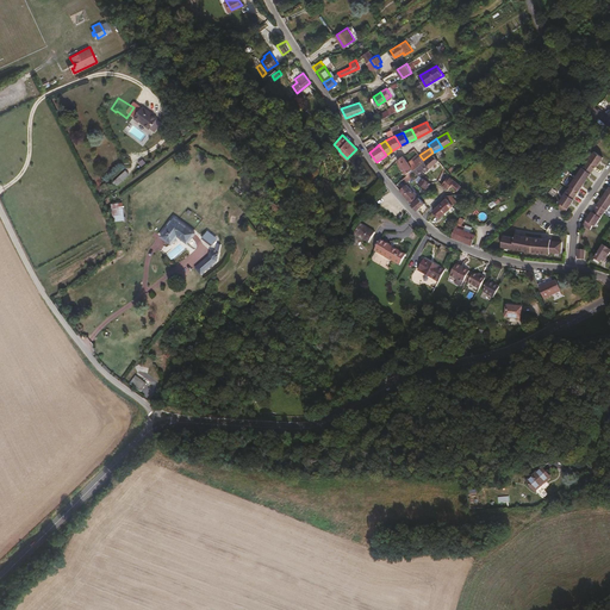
[(587,176),(596,166),(597,166),(603,156),(595,150),(583,167),(582,167),(576,176),(570,185),(567,188),(576,194),(587,176)]
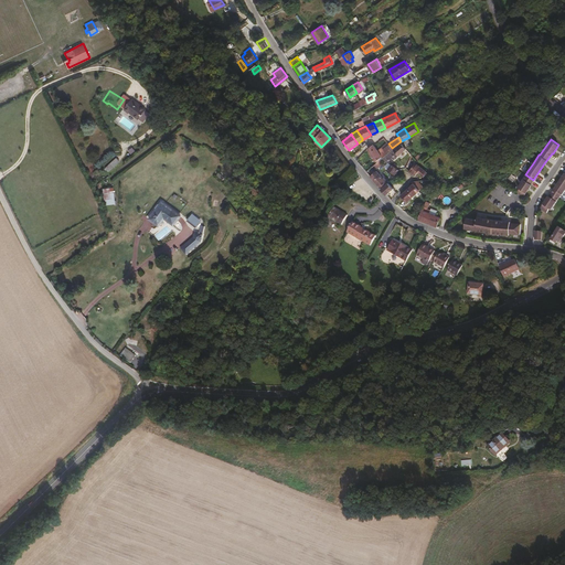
[(382,157),(387,152),(392,148),(388,144),(380,151),(374,144),(368,148),(369,150),(376,161),(380,159),(382,157)]
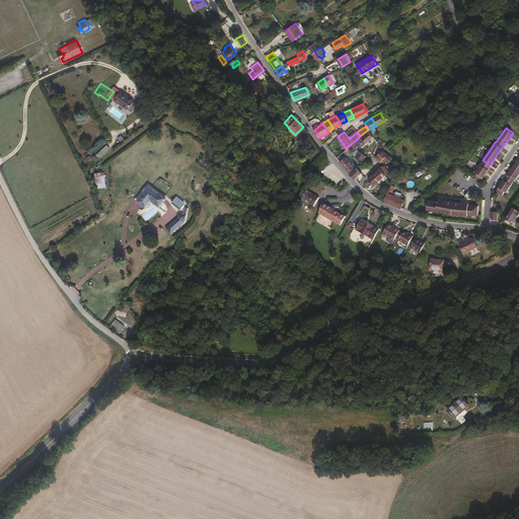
[(361,146),(372,136),(369,132),(361,137),(360,136),(356,140),(360,144),(361,146)]
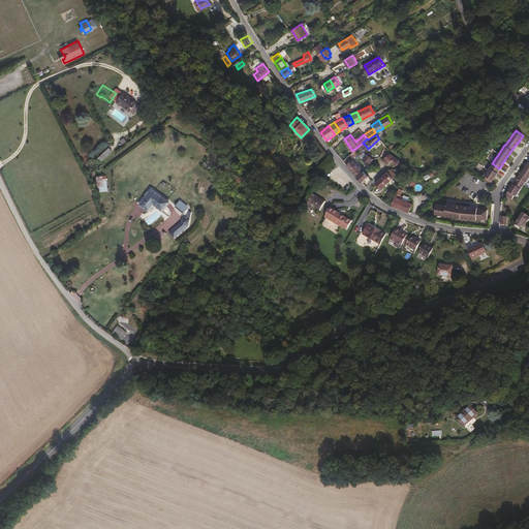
[(367,147),(363,143),(358,147),(359,148),(360,148),(361,150),(365,152),(366,153),(367,151),(365,149),(367,147)]
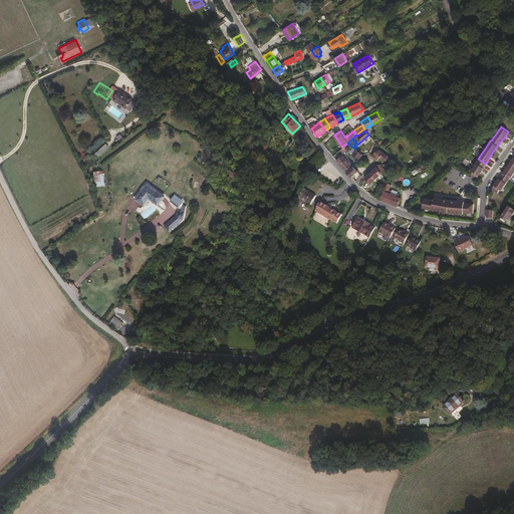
[(95,153),(99,157),(108,147),(105,144),(95,153)]
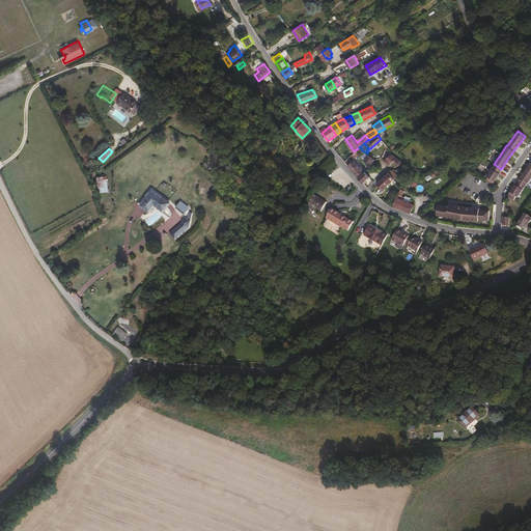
[(401,161),(390,152),(384,160),(390,164),(392,161),(397,166),(401,161)]
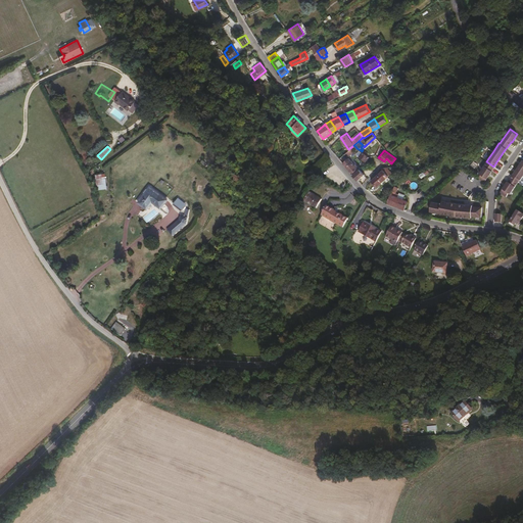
[(369,156),(362,151),(359,155),(365,161),(366,159),(369,156)]
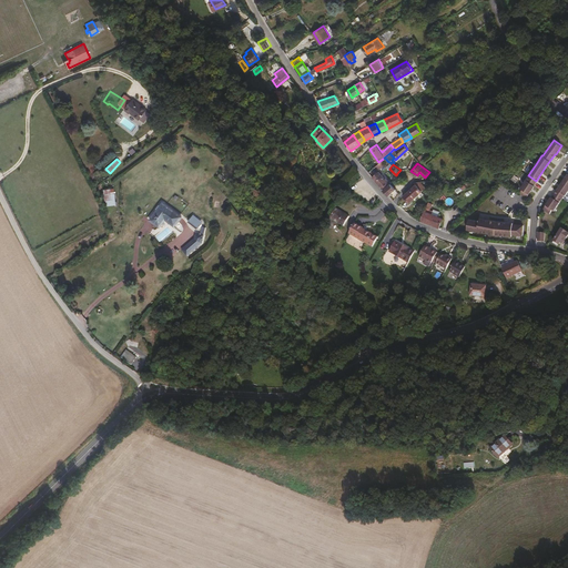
[(389,183),(378,171),(372,175),(383,189),(389,183)]
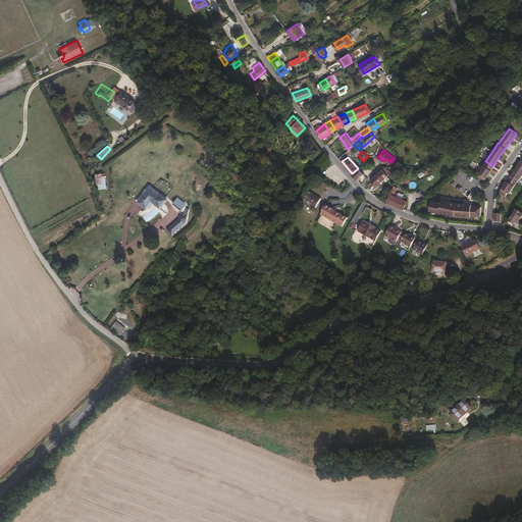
[(519,179),(521,174),(521,159),(509,178),(507,181),(507,180),(499,192),(505,196),(507,193),(509,194),(516,183),(518,179),(519,179)]
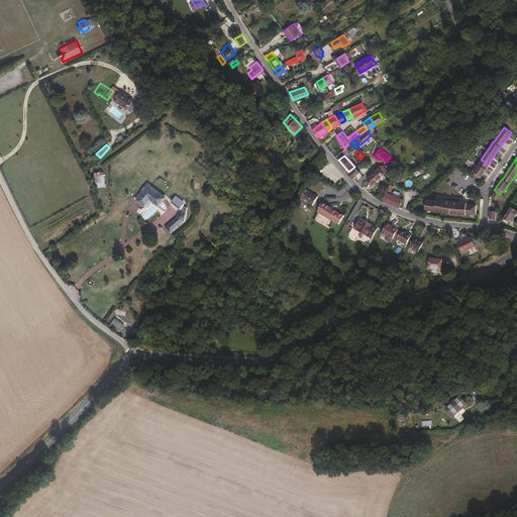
[(478,179),(486,169),(485,168),(488,165),(481,160),(473,171),(475,172),(473,175),(478,179)]
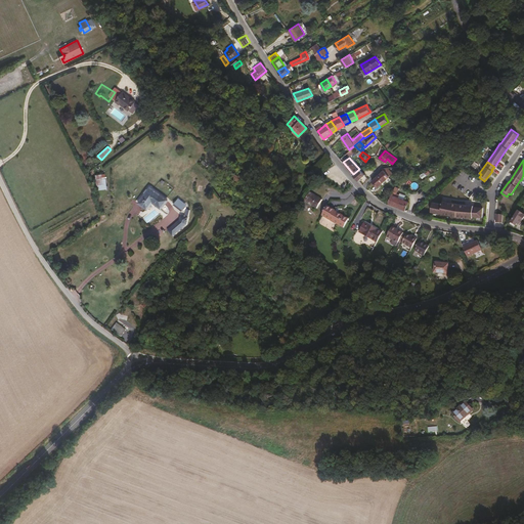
[(364,174),(369,169),(365,163),(359,168),(364,174)]
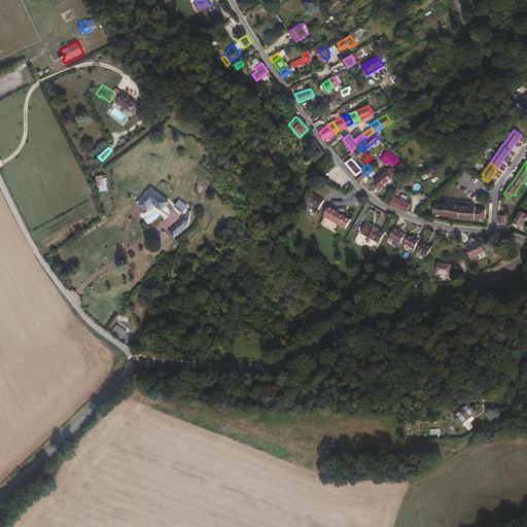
[(366,175),(361,169),(361,170),(355,175),(360,180),(364,177),(366,175)]
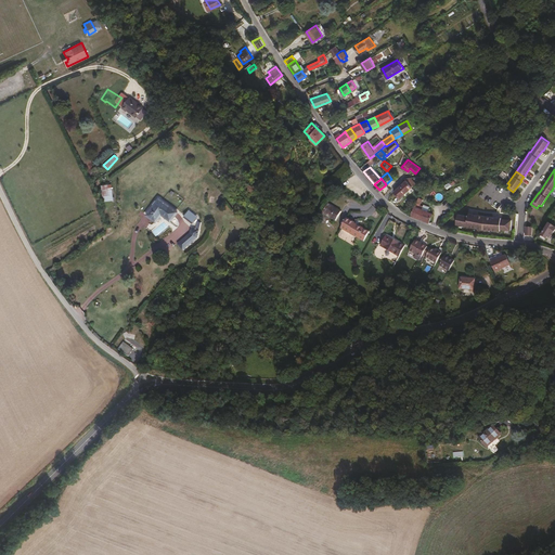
[(399,197),(412,185),(407,179),(394,191),(399,197)]
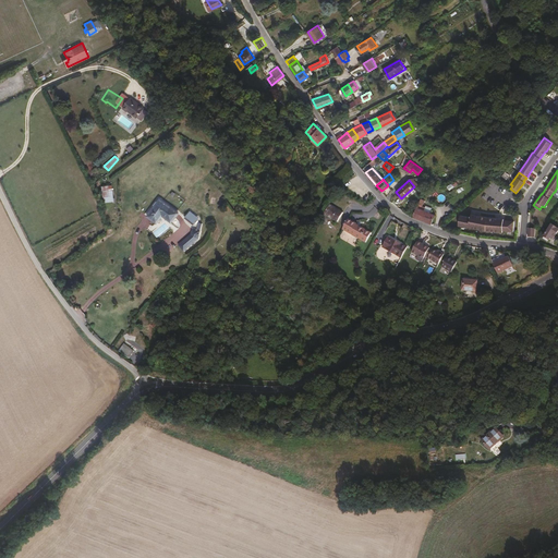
[(101,186),(104,203),(114,202),(112,185),(101,186)]
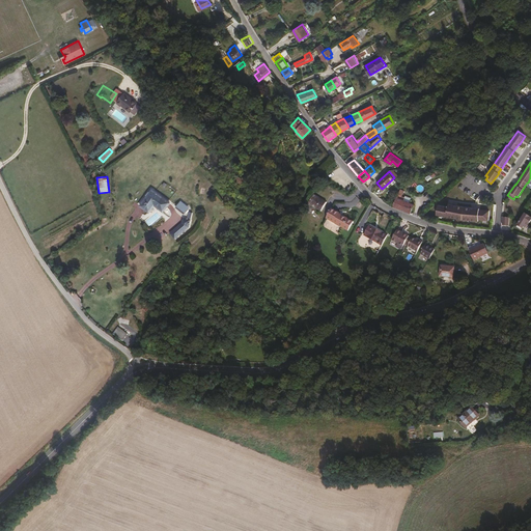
[(161,203),(166,199),(152,189),(140,204),(149,212),(155,204),(158,206),(161,203)]
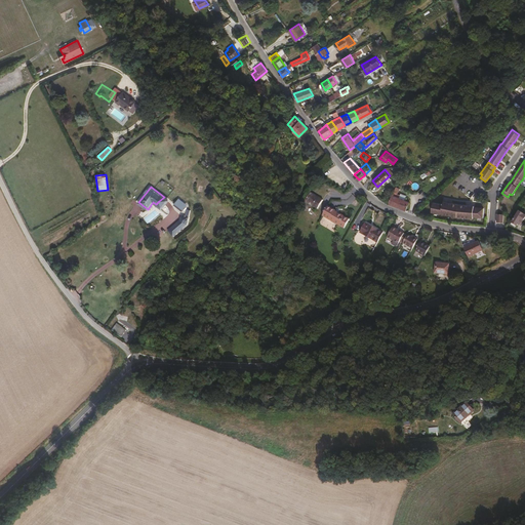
[(317,207),(322,198),(309,190),(304,199),(317,207)]
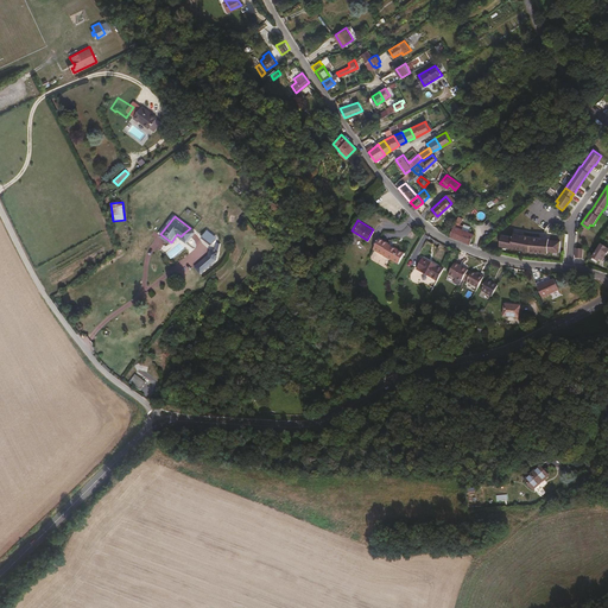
[(474,233),(454,226),(450,235),(466,241),(470,244),(474,233)]
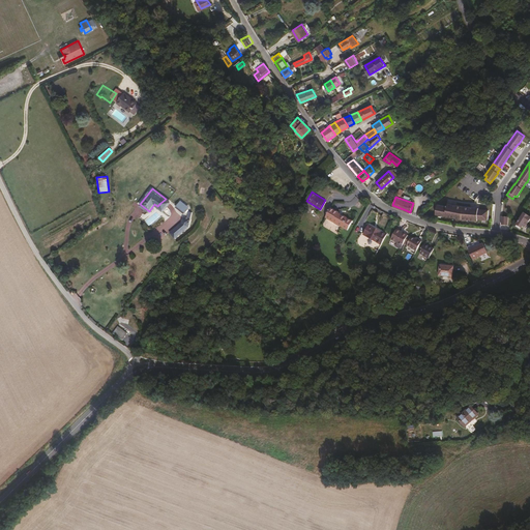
[(163,204),(168,201),(166,199),(160,203),(157,206),(159,208),(163,204)]
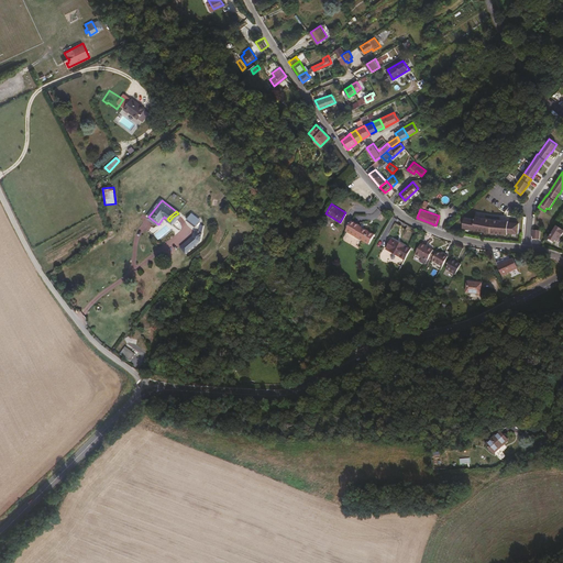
[(173,223),(180,214),(178,213),(173,217),(169,221),(173,223)]
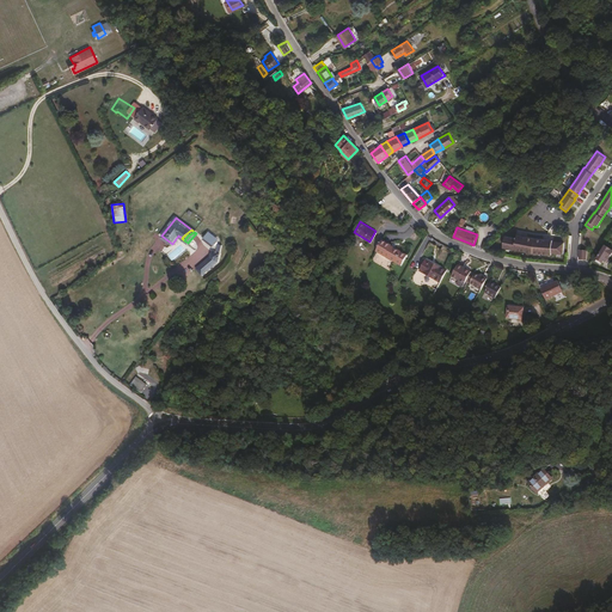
[(214,246),(219,240),(209,232),(203,238),(214,246)]
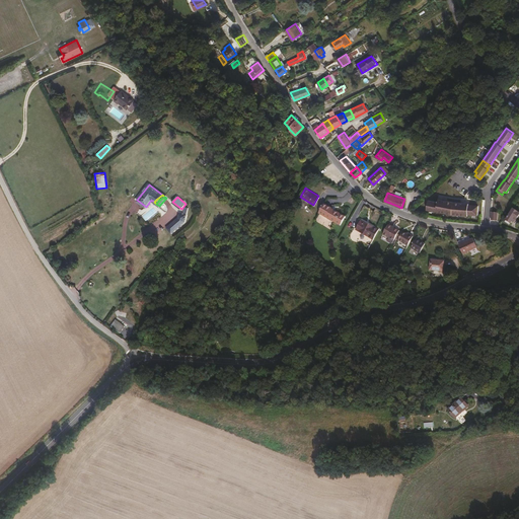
[(476,215),(477,205),(468,205),(468,203),(453,202),(438,199),(437,202),(428,200),(426,209),(451,214),(467,215),(467,214),(476,215)]
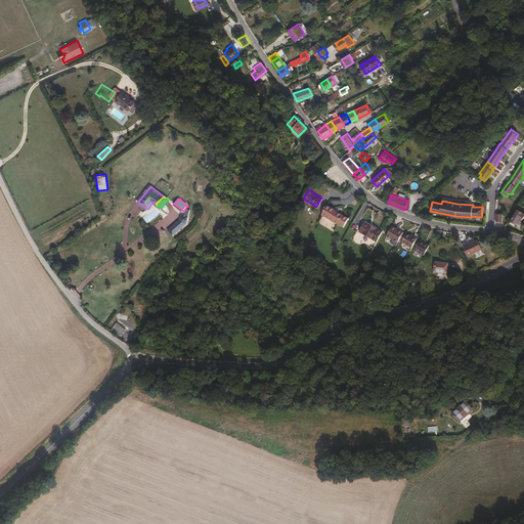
[(348,217),(339,211),(334,209),(334,208),(326,204),(321,213),(343,225),(348,217)]
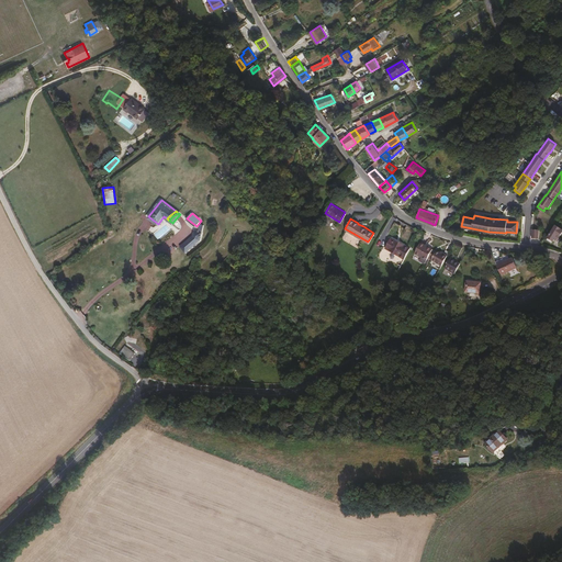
[(559,237),(561,232),(561,229),(555,225),(547,237),(547,238),(551,242),(552,240),(553,240),(557,235),(559,237)]
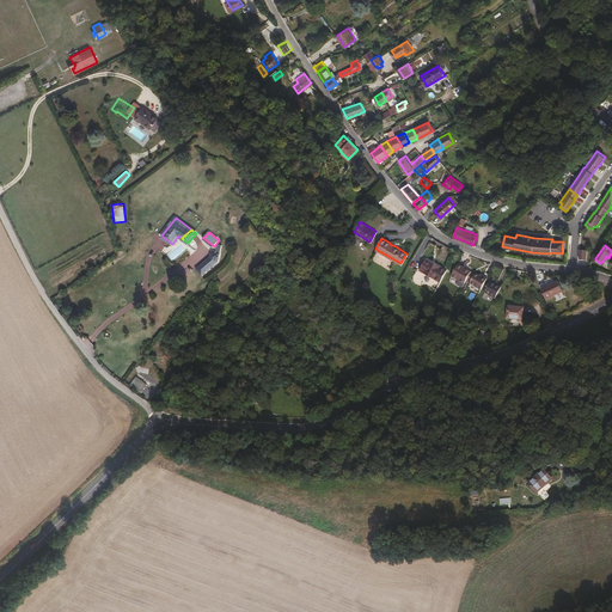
[(202,274),(219,259),(221,250),(215,249),(213,258),(208,257),(196,267),(202,274)]
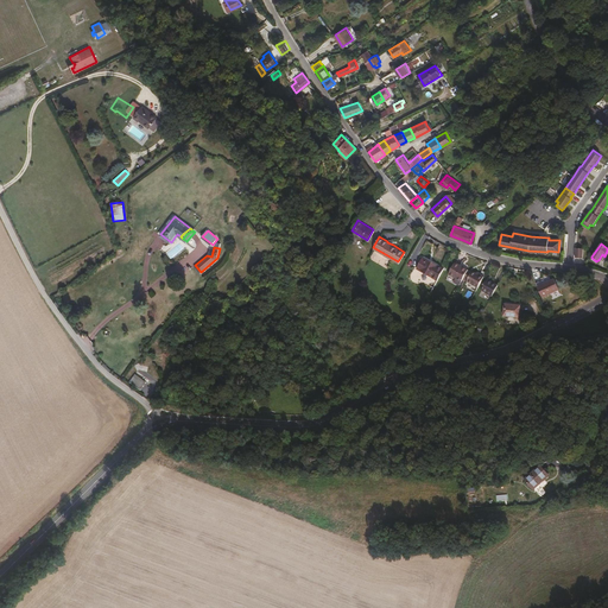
[(443,267),(431,261),(430,263),(425,260),(426,258),(422,255),(422,257),(419,255),(417,260),(419,261),(416,266),(436,279),(443,267)]
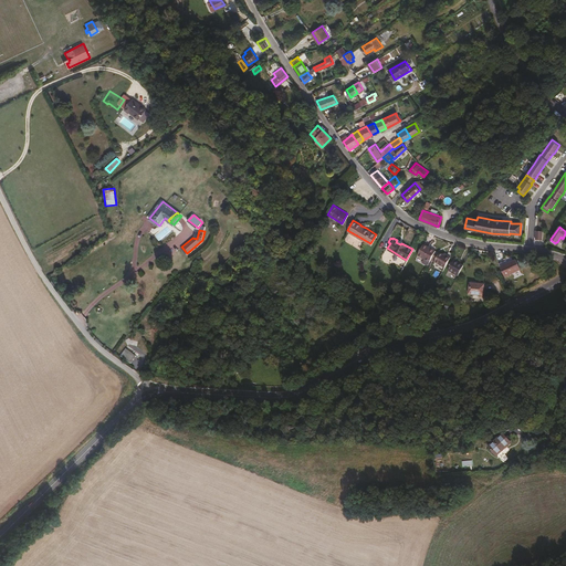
[(431,258),(435,251),(436,250),(423,243),(417,254),(423,258),(429,261),(431,258)]
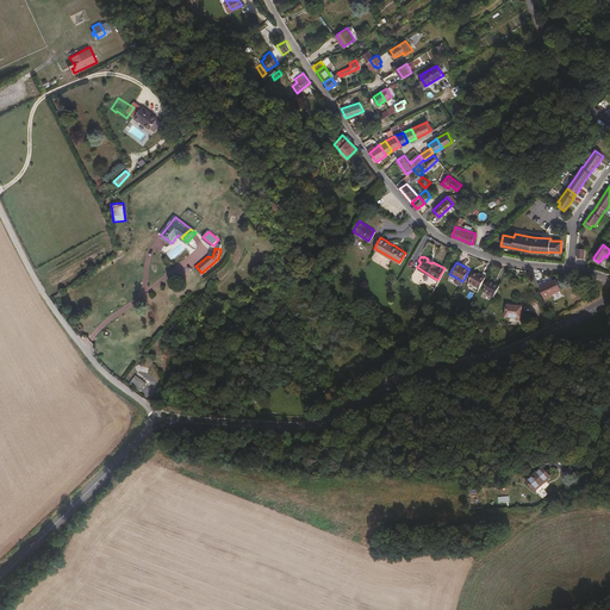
[(478,287),(486,271),(481,269),(479,273),(480,273),(479,274),(475,273),(472,271),(471,272),(468,271),(465,278),(467,279),(467,280),(478,287)]
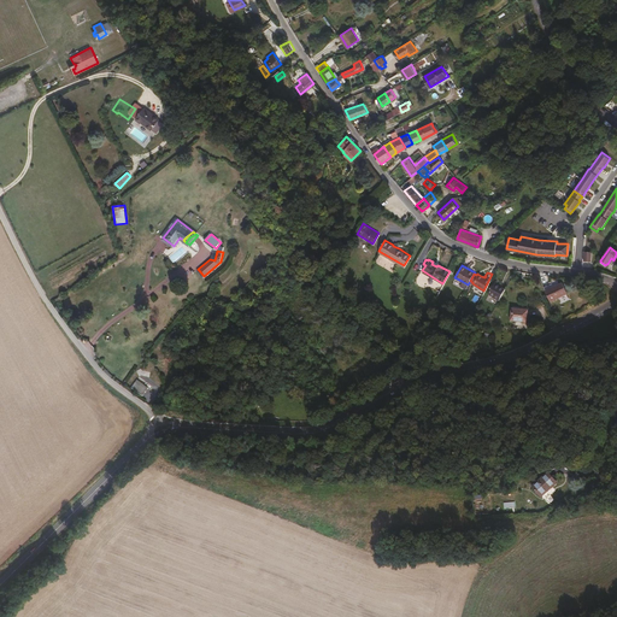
[(551,301),(568,292),(562,281),(550,288),(548,285),(544,287),(551,301)]
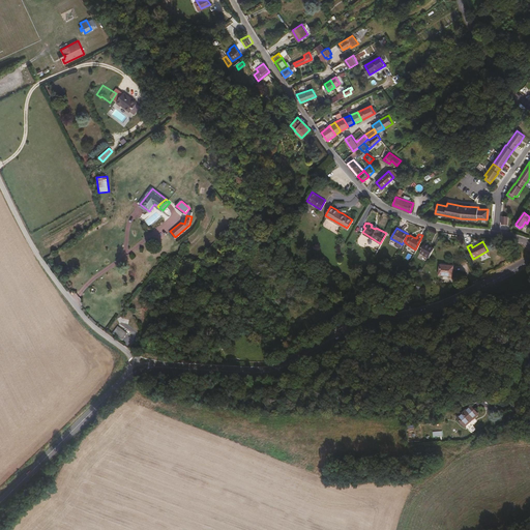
[(428,257),(433,246),(425,242),(419,253),(428,257)]
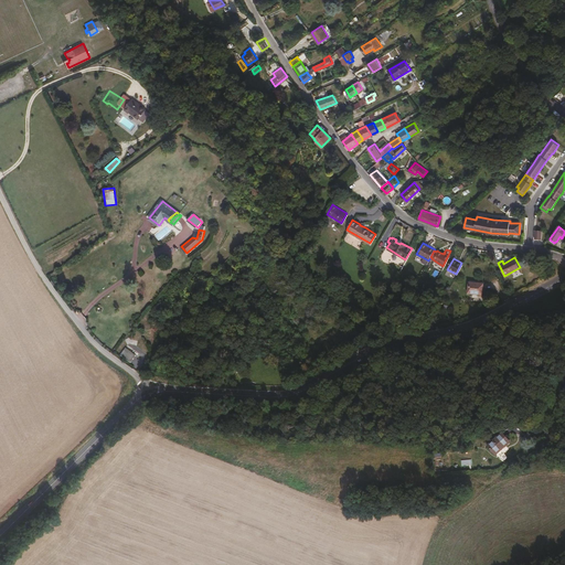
[(481,294),(482,283),(468,281),(467,292),(481,294)]
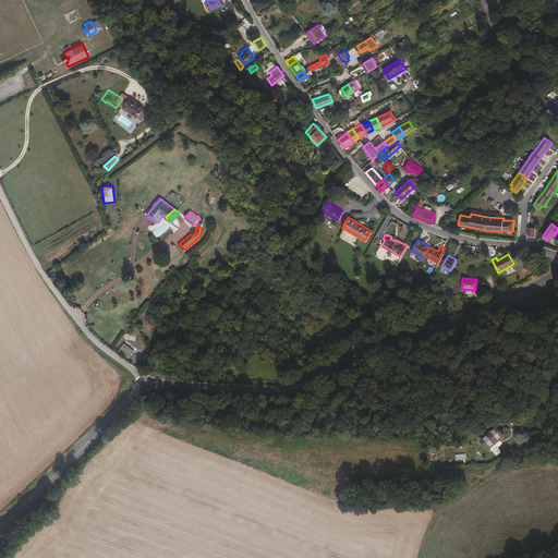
[(133,350),(124,342),(118,349),(128,356),(133,350)]
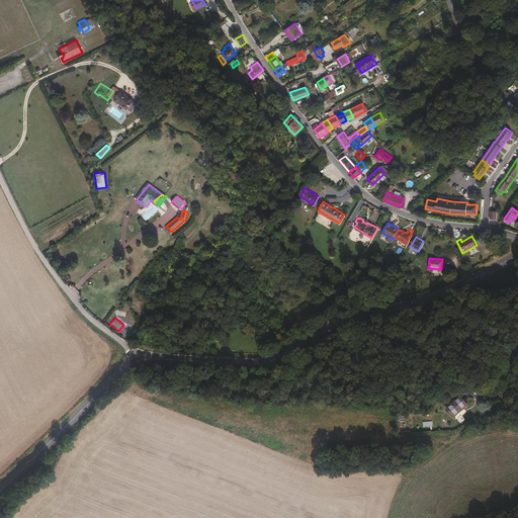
[(454,417),(467,405),(467,404),(452,404),(447,408),(454,417)]
